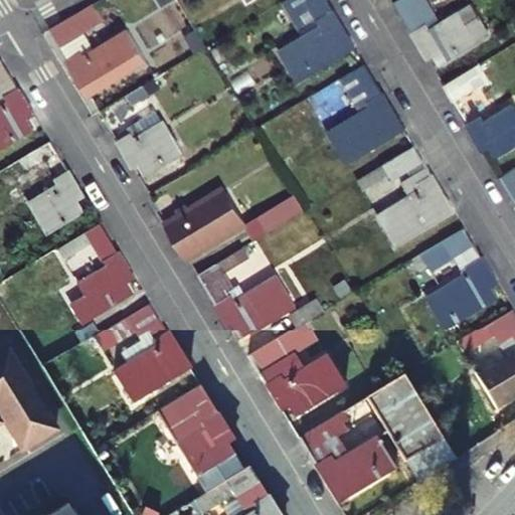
[(353,46),(325,0),(283,0),(282,1),(302,36),(278,50),(297,80),(353,46)]
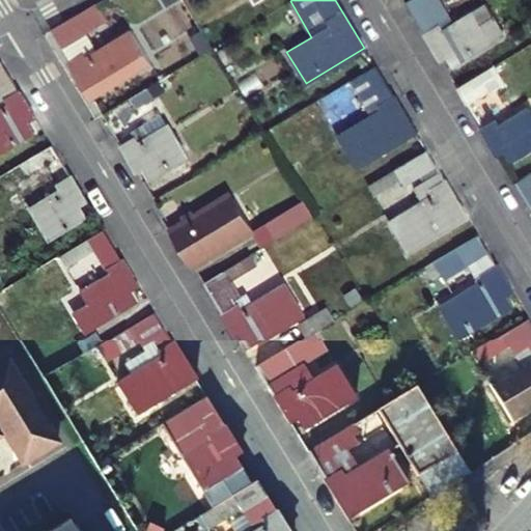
[(428,0),(403,0),(423,32),(422,33),(438,58),(446,55),(452,66),(503,35),(484,3),(453,23),(439,0),(431,4),(428,0)]
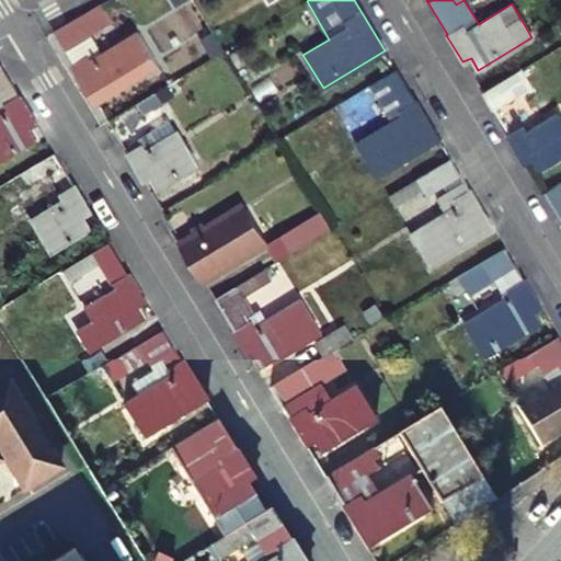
[(111,22),(100,3),(53,32),(95,102),(157,66),(137,34),(102,55),(90,35),(111,22)]
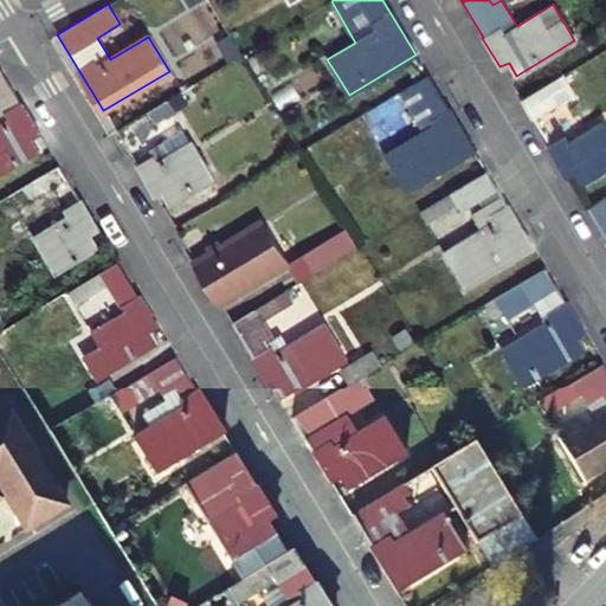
[(19,103),(0,71),(0,172),(37,149),(30,137),(38,133),(21,102),(19,103)]
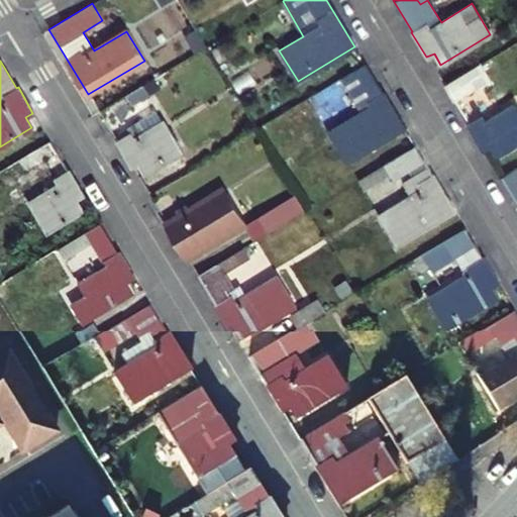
[(404,129),(365,64),(340,79),(362,115),(329,134),(346,163),(404,129)]
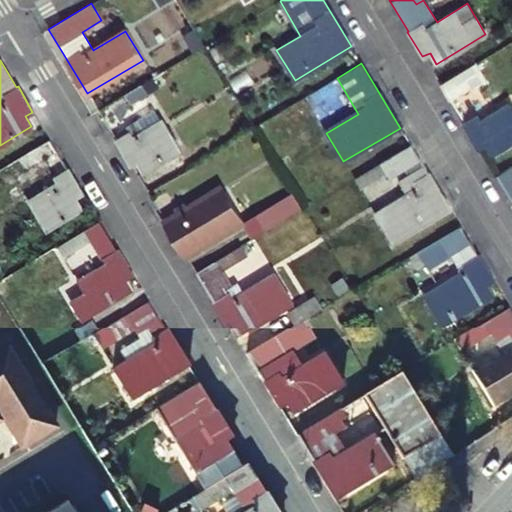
[(476,85),(466,69),(441,84),(450,100),(476,85)]
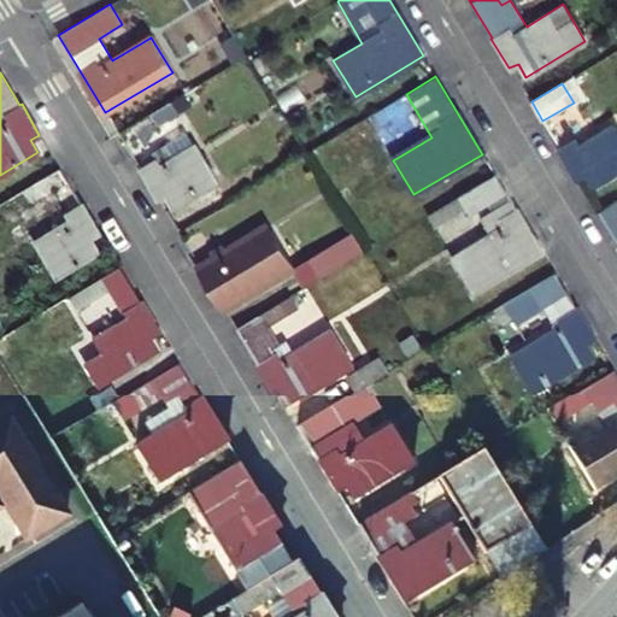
[(177,113),(170,101),(150,113),(157,125),(177,113)]
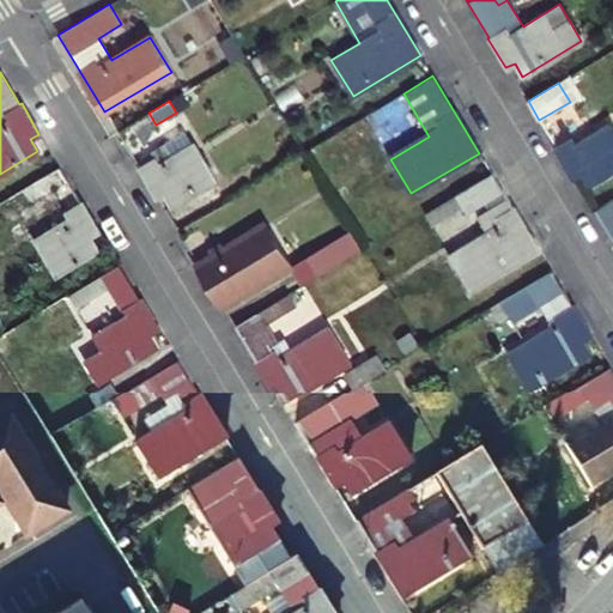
[(612,129),(610,125),(574,145),(571,141),(557,149),(554,150),(571,177),(580,173),(587,184),(612,169),(612,129)]
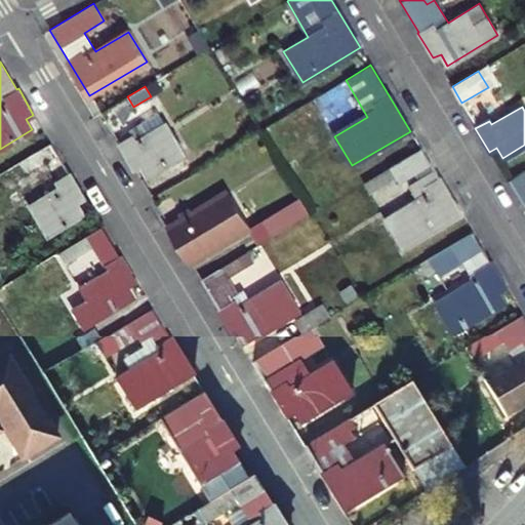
[(184,153),(165,122),(145,133),(139,125),(129,131),(131,135),(117,143),(133,169),(140,165),(147,175),(184,153)]
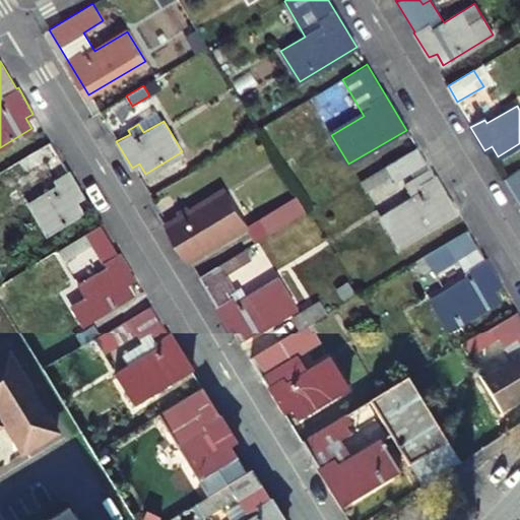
[(66,172),(49,142),(0,171),(0,183),(5,193),(17,187),(24,197),(33,192),(23,177),(46,164),(54,176),(41,184),(43,188),(40,190),(43,195),(27,203),(47,233),(83,211),(76,200),(83,196),(68,172),(66,172)]
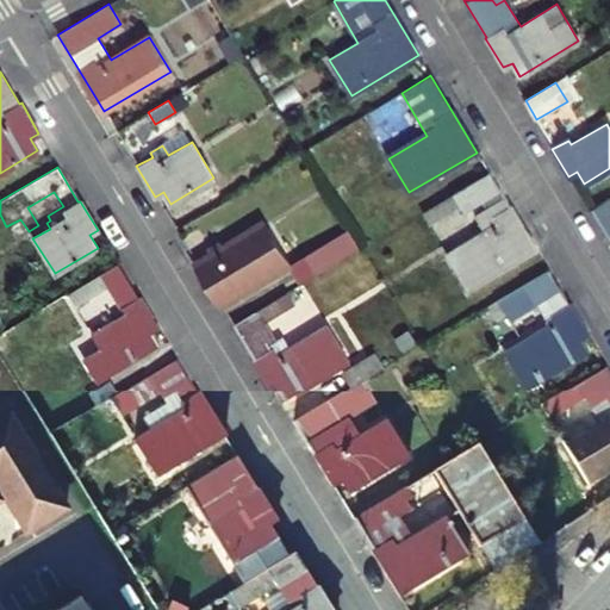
[(465,205),(456,192),(422,212),(430,226),(465,205)]
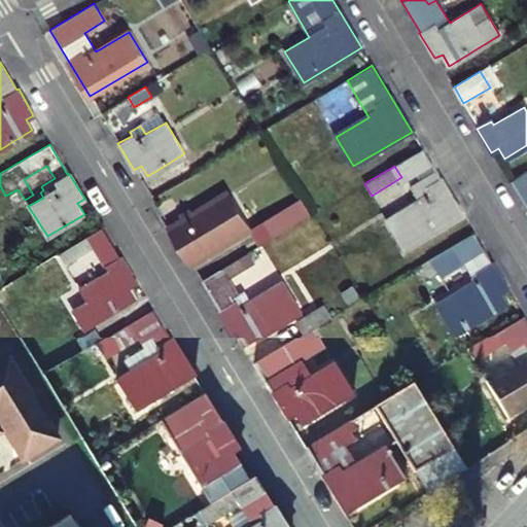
[(463,214),(435,170),(409,186),(417,201),(386,219),(403,250),(460,216),(463,214)]
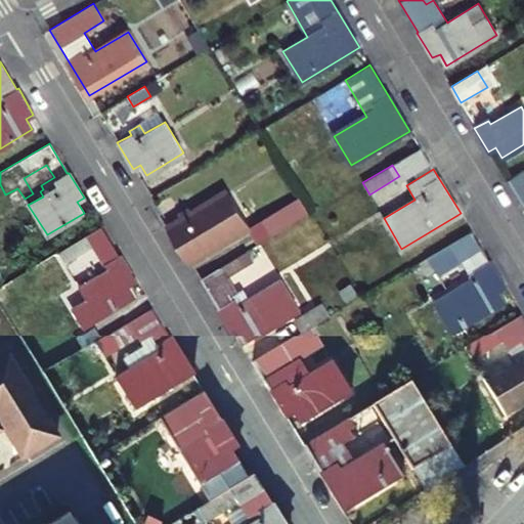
[(523,169),(507,180),(523,208),(523,169)]
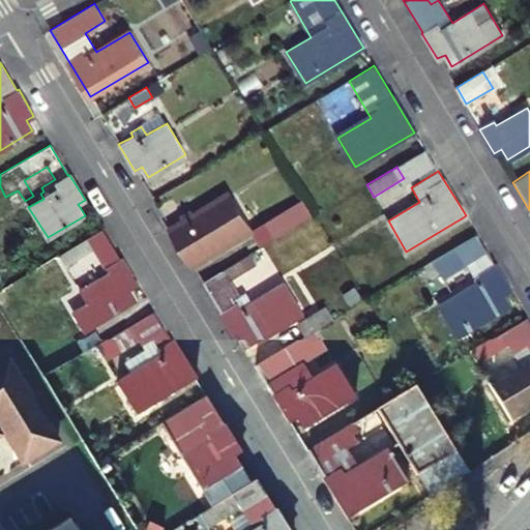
[(233,198),(229,192),(192,213),(197,221),(233,198)]
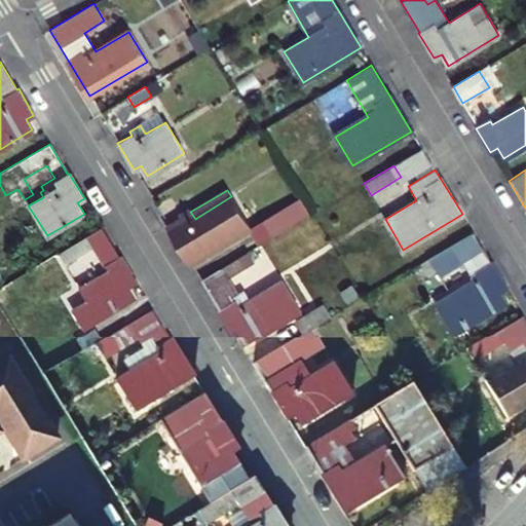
[(251,227),(231,196),(195,219),(190,212),(189,210),(180,215),(183,219),(170,226),(168,227),(191,265),(250,231),(259,246),(310,215),(300,198),(251,227)]
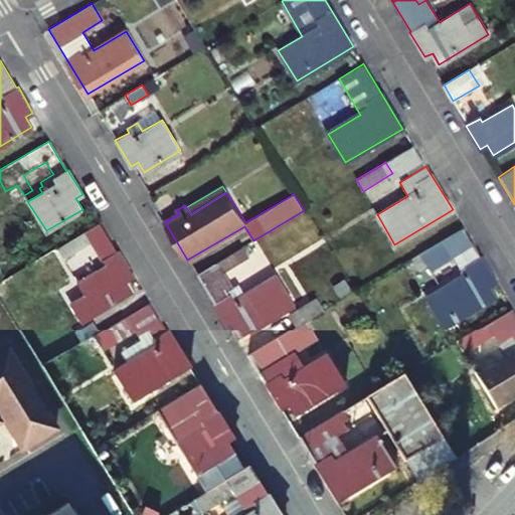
[(117,253),(99,223),(56,249),(64,264),(74,258),(71,251),(91,239),(100,256),(90,263),(96,271),(65,291),(72,302),(70,304),(81,321),(133,291),(127,282),(132,278),(133,277),(118,252),(117,253)]
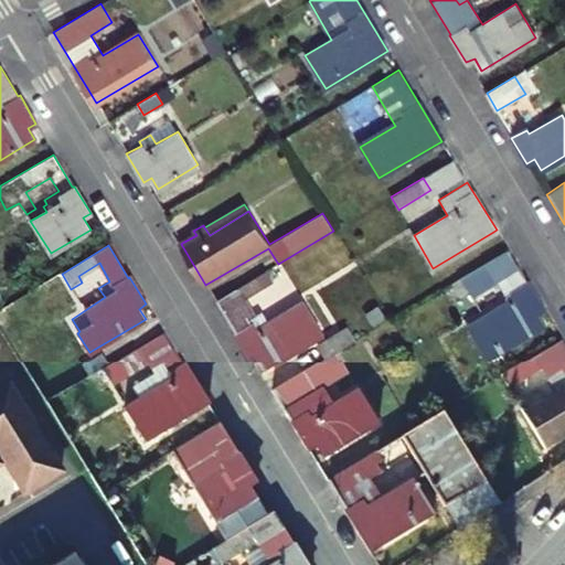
[(524,280),(507,251),(462,277),(473,298),(497,284),(508,304),(469,327),(488,359),(542,327),(535,315),(542,309),(525,280),(524,280)]
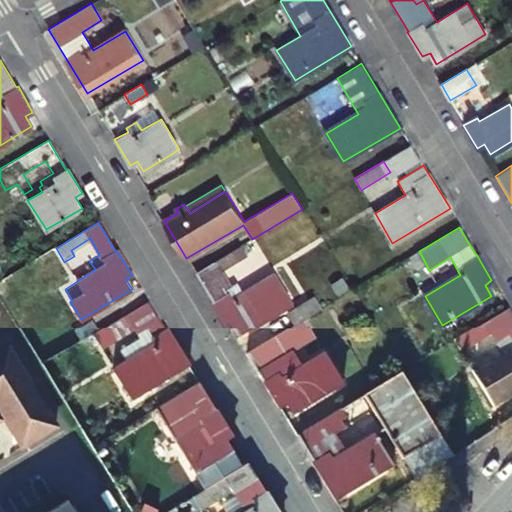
[(247,256),(241,246),(197,273),(235,337),(293,303),(274,273),(236,296),(220,272),(247,256)]
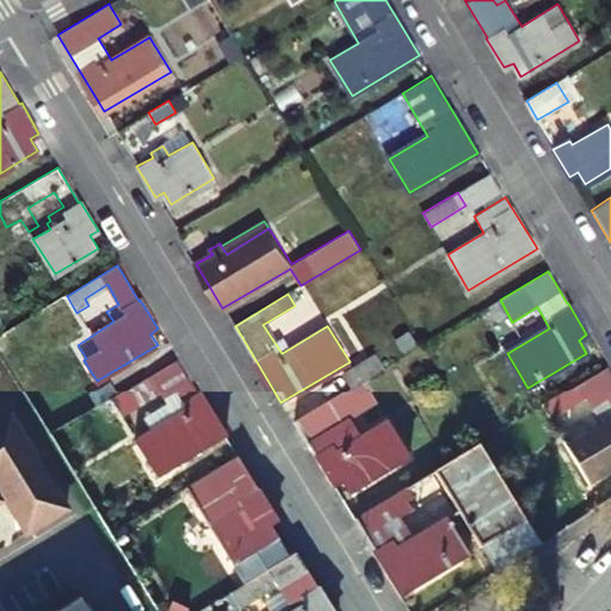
[(498,306),(481,314),(491,333),(507,325),(498,306)]
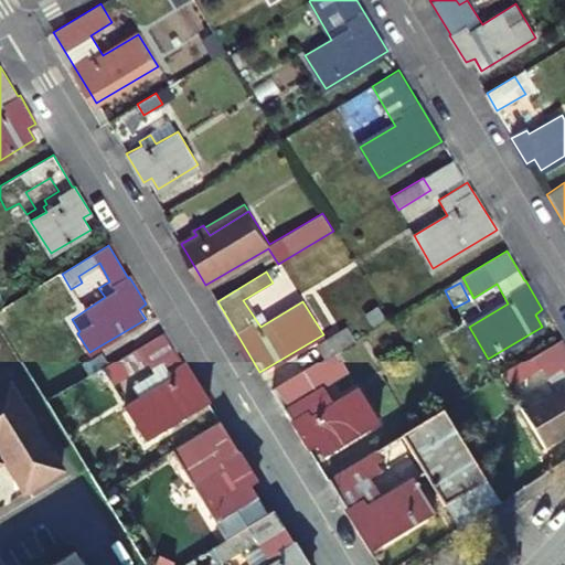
[(317,345),(326,359),(334,353),(353,342),(345,328),(317,345)]
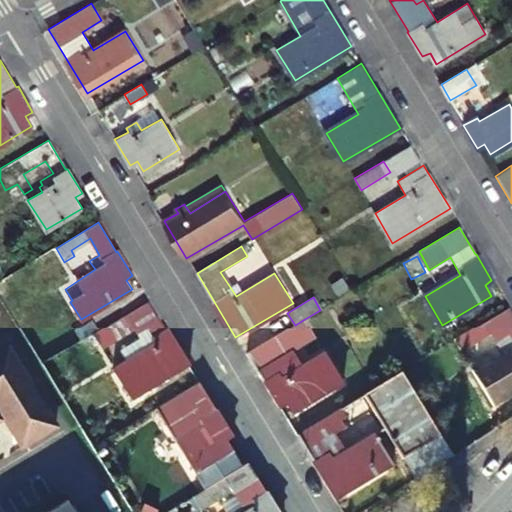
[(187,367),(147,303),(125,316),(136,335),(146,330),(155,345),(113,370),(131,400),(187,367)]
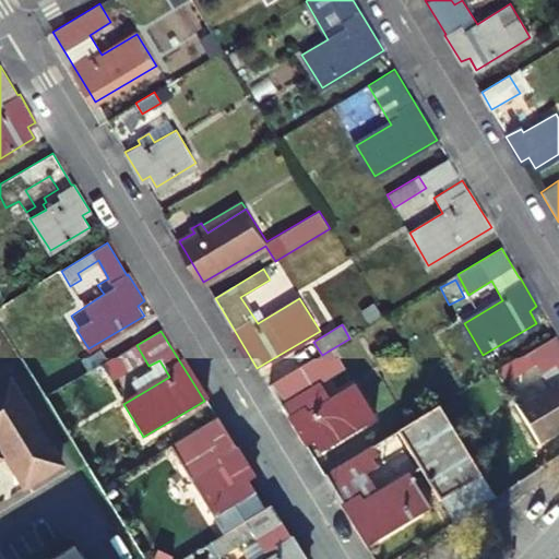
[(558,345),(554,336),(494,373),(502,385),(534,366),(549,391),(531,402),(539,415),(525,424),(537,443),(558,429),(558,345)]
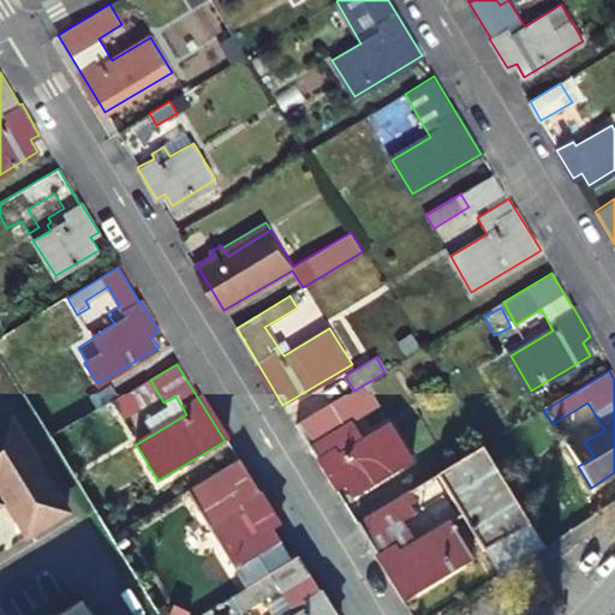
[(119,398),(111,384),(89,396),(97,410),(119,398)]
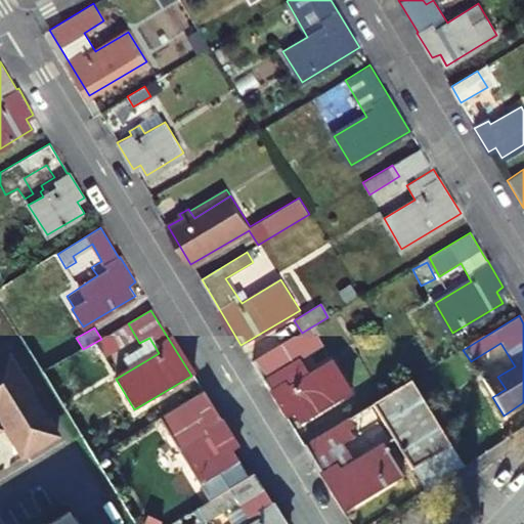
[(310,328),(302,333),(252,362),(285,419),(292,413),(299,424),(350,392),(332,362),(299,383),(289,366),(322,346),(310,328)]
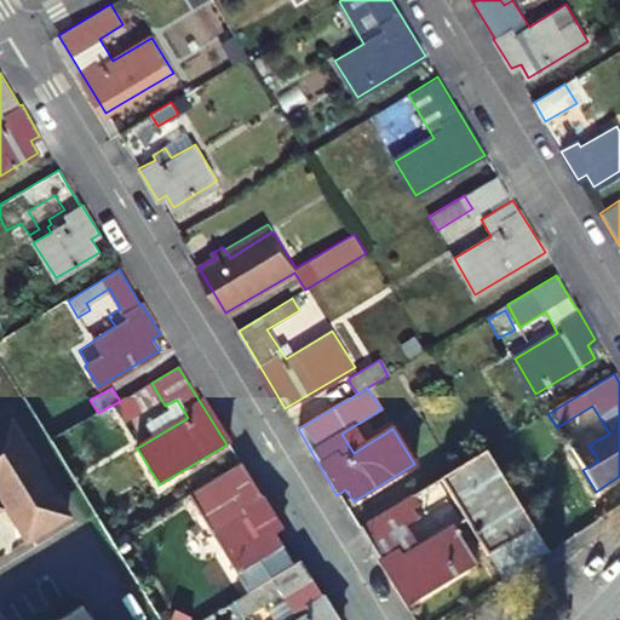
[(67,520),(11,426),(0,434),(0,506),(9,511),(28,544),(67,520)]
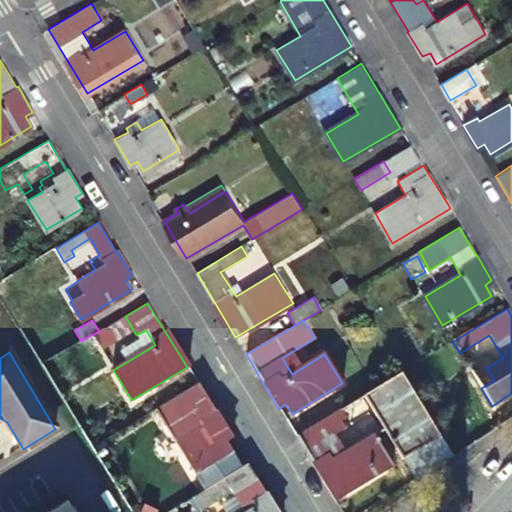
[(438,437),(401,375),(364,397),(400,460),(438,437)]
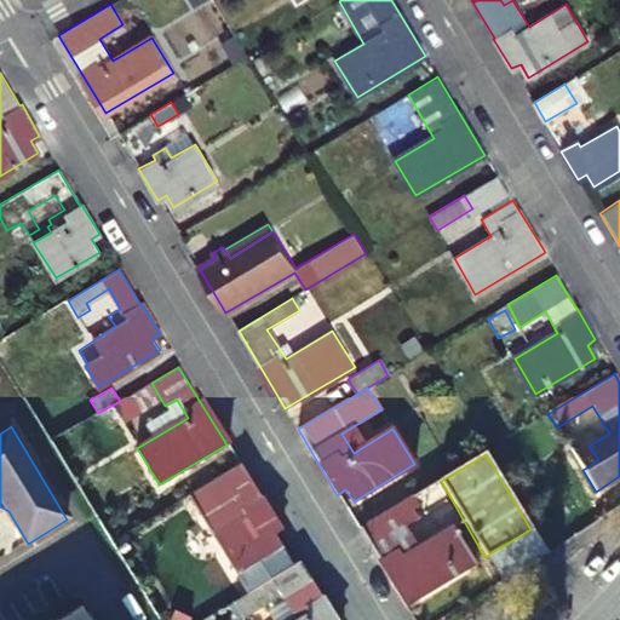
[(280,530),(239,466),(188,497),(235,574),(279,549),(270,535),(280,530)]
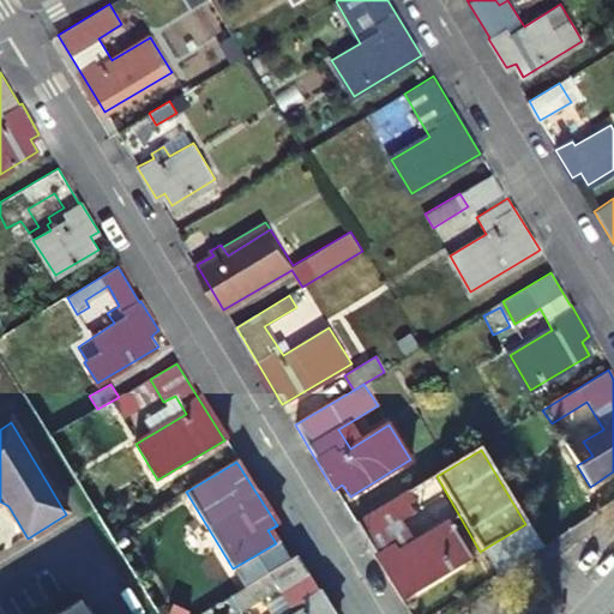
[(414,503),(408,492),(356,524),(374,555),(373,557),(402,601),(403,600),(469,559),(446,524),(410,546),(403,535),(407,533),(402,522),(413,515),(408,507),(414,503)]
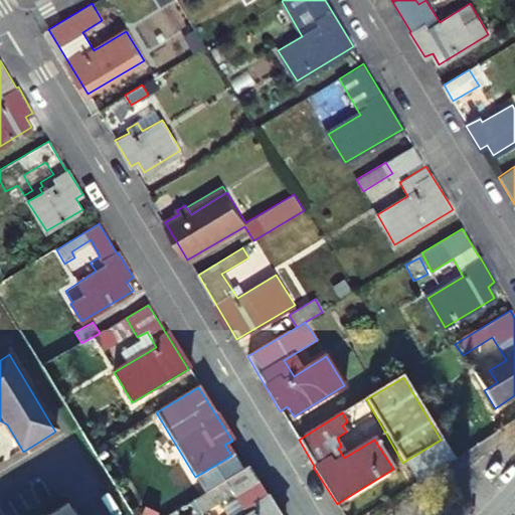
[(267,499),(248,468),(193,501),(201,514),(233,496),(245,514),(278,514),(268,497),(267,499)]
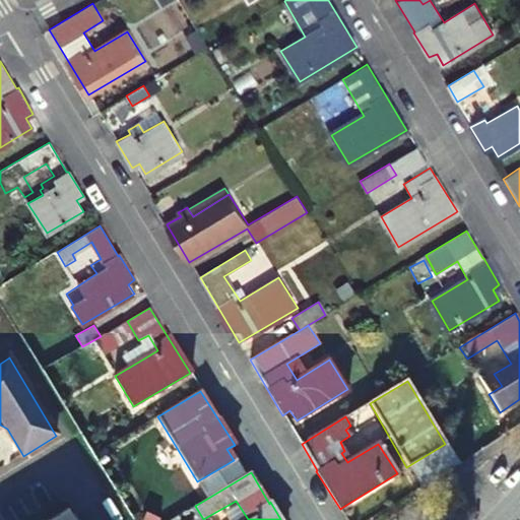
[(74,519),(66,507),(44,519),(74,519)]
